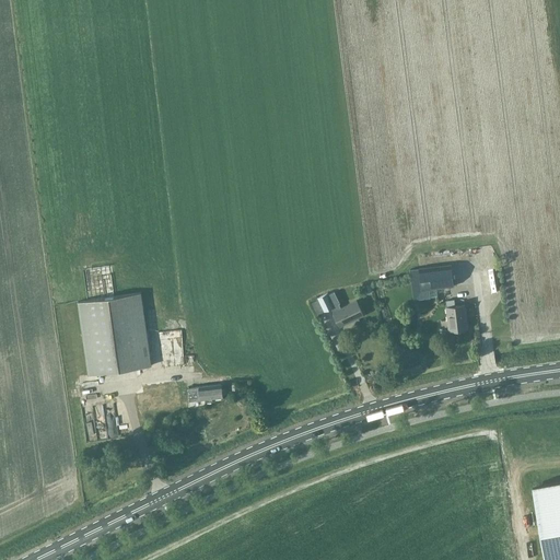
[(453,287),(451,264),(419,267),(421,290),(453,287)]
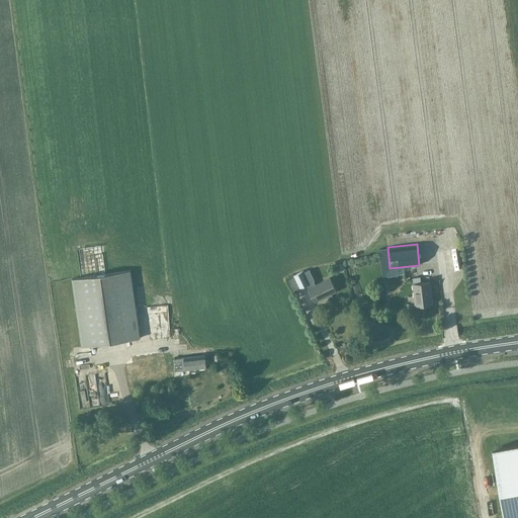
[(310,283),(308,284),(316,300),(337,290),(331,277),(316,284),(315,280),(310,269),(305,271),(310,283)]
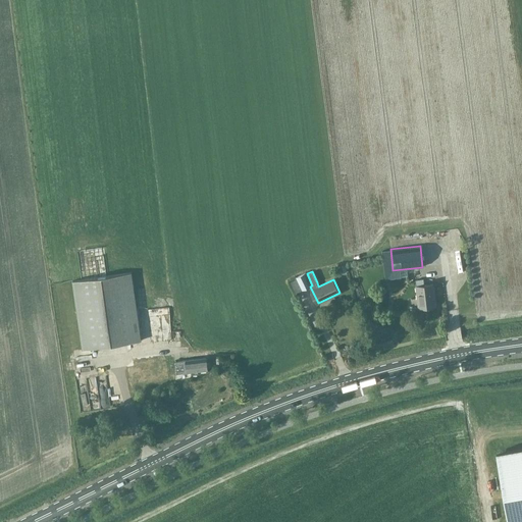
[(131,272),(72,281),(82,349),(141,341),(131,272)]
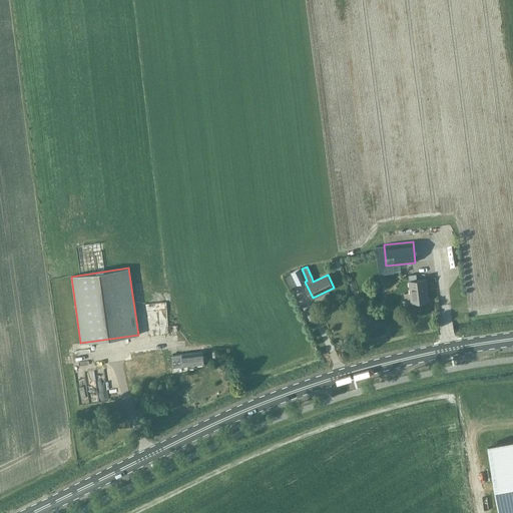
[(305,282),(307,281),(302,269),(301,268),(292,272),(298,285),(305,282)]
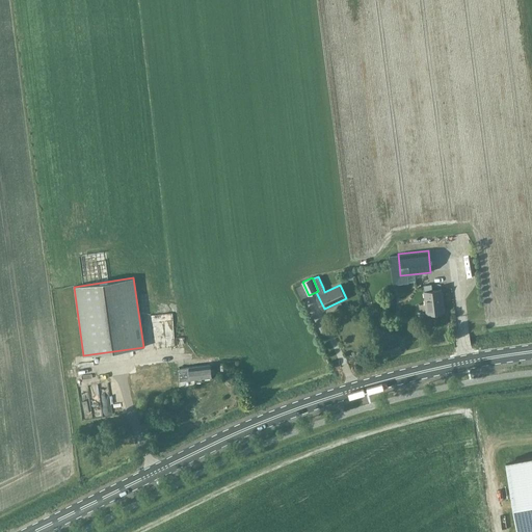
[(443,289),(432,290),(431,285),(423,286),(424,291),(423,291),(426,315),(445,313),(443,289)]
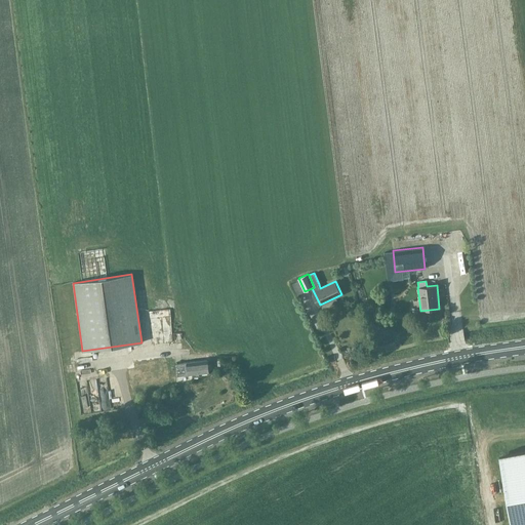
[(168,309),(148,308),(147,318),(167,319),(168,309)]
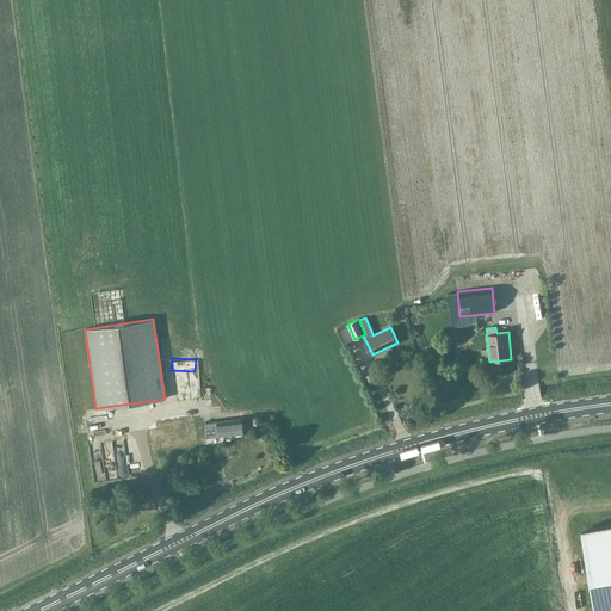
[(205,424),(207,438),(226,436),(226,438),(234,437),(234,434),(244,433),(244,431),(246,429),(246,426),(242,425),(242,419),(205,424)]
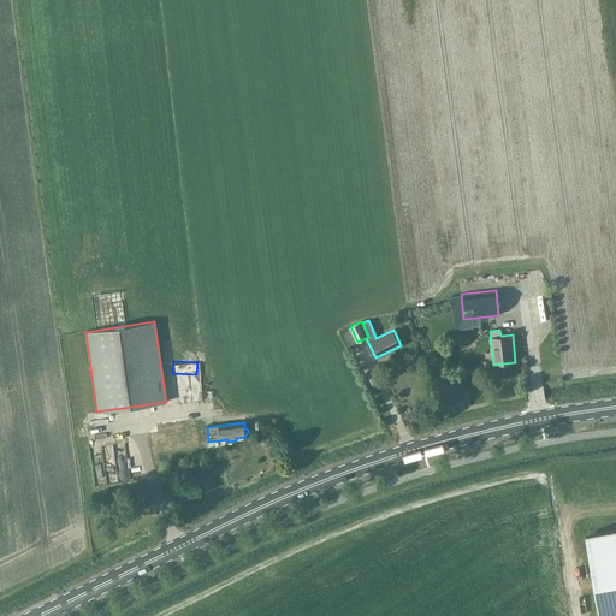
[(125,457),(134,456),(130,442),(123,443),(125,457)]
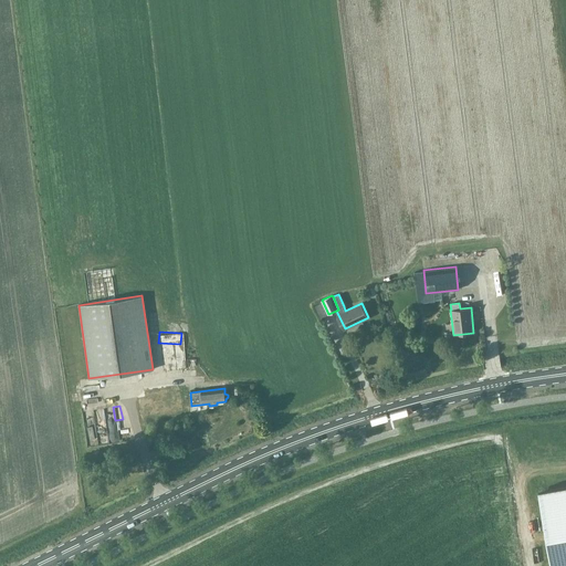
[(81,410),(85,425),(93,421),(87,408),(81,410)]
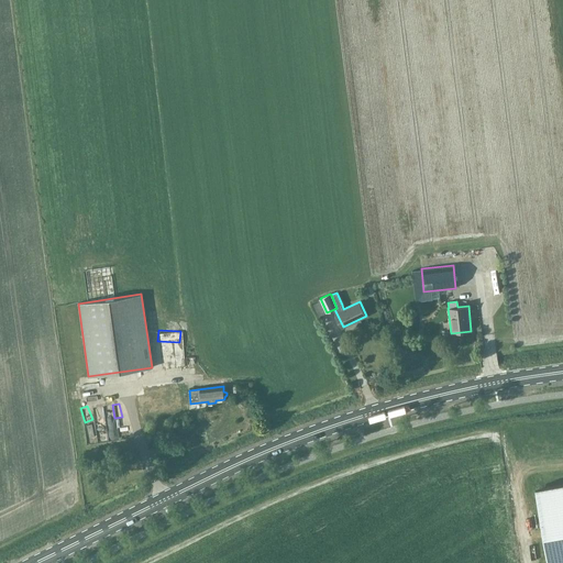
[(562,562),(562,485),(536,490),(545,545),(548,562),(562,562)]
